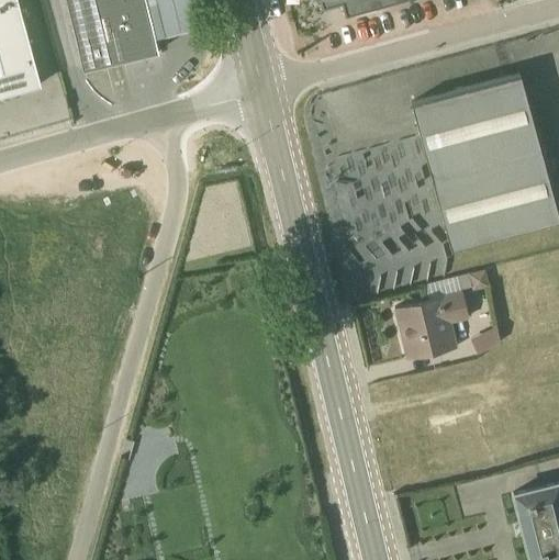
[(18,0),(0,0),(0,97),(42,87),(18,0)]
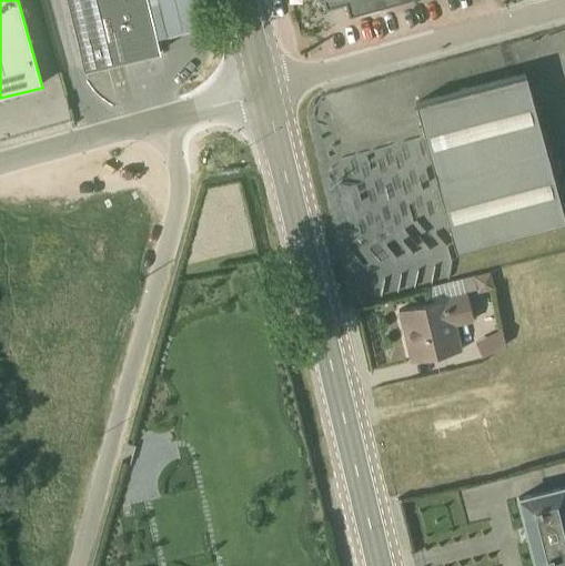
[(158,40),(148,0),(68,0),(86,72),(161,54),(158,40)]
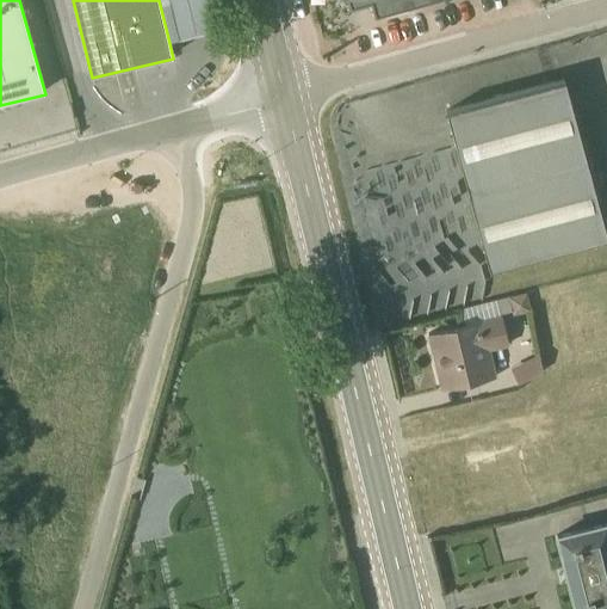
[(159,0),(169,43),(218,31),(210,0),(159,0)]
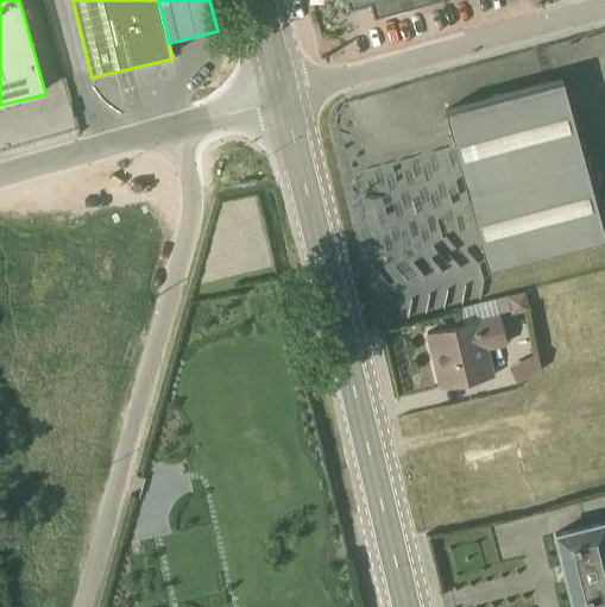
[(347,0),(351,12),(372,6),(376,20),(449,0),(347,0)]
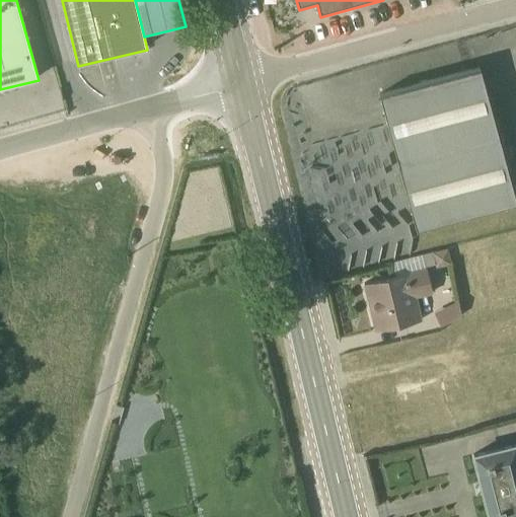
[(380,96),(417,229),(515,204),(515,196),(481,69),(380,96)]
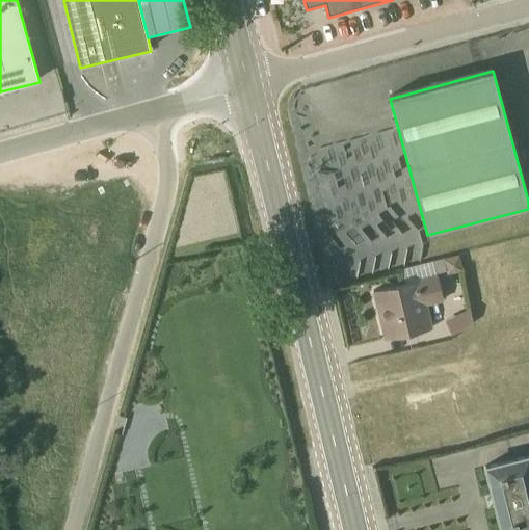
[(375,292),(388,340),(433,328),(428,307),(444,302),(438,274),(447,272),(448,275),(464,271),(459,257),(403,270),(406,285),(375,292)]
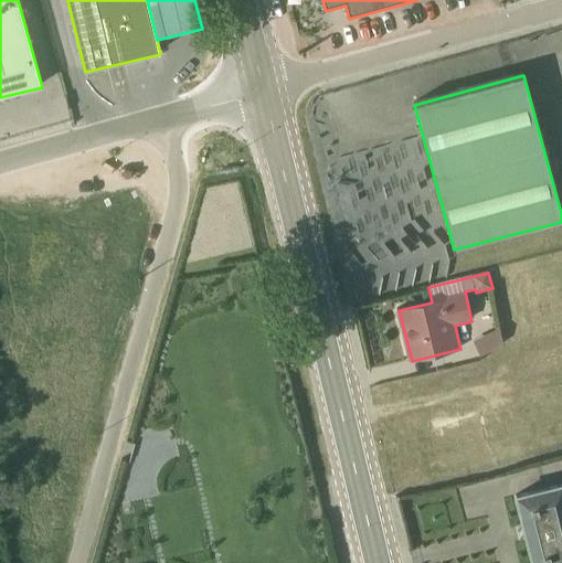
[(504,346),(500,329),(474,342),(481,358),(504,346)]
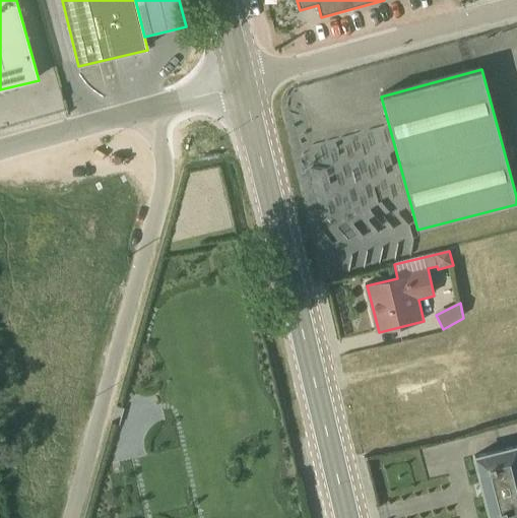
[(516,445),(472,456),(488,517),(516,517),(516,445)]
